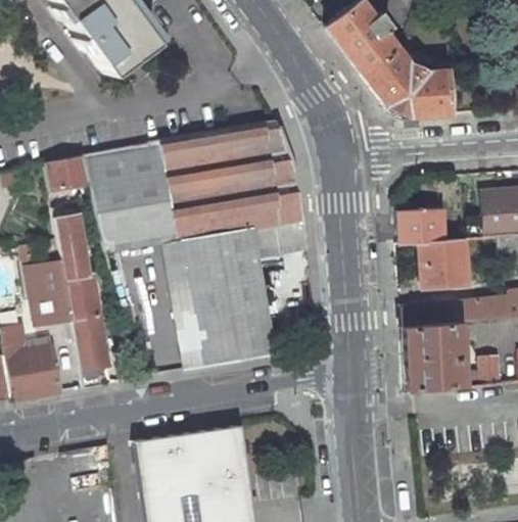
[(49,0),(105,75),(121,63),(136,84),(149,75),(134,54),(150,42),(119,0),(49,0)]
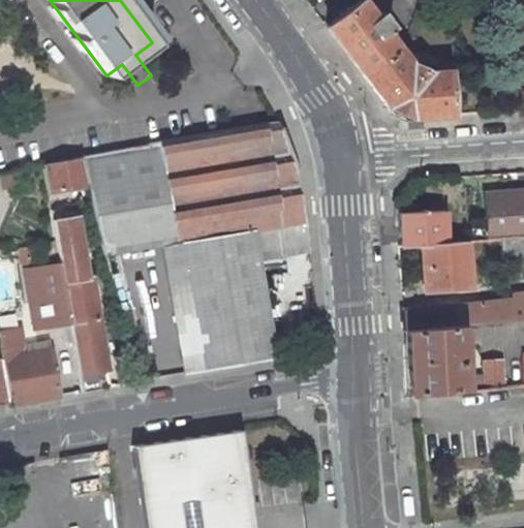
[(366,0),(330,27),(367,76),(402,50),(395,39),(402,34),(396,26),(395,27),(384,13),(379,18),(366,0)]
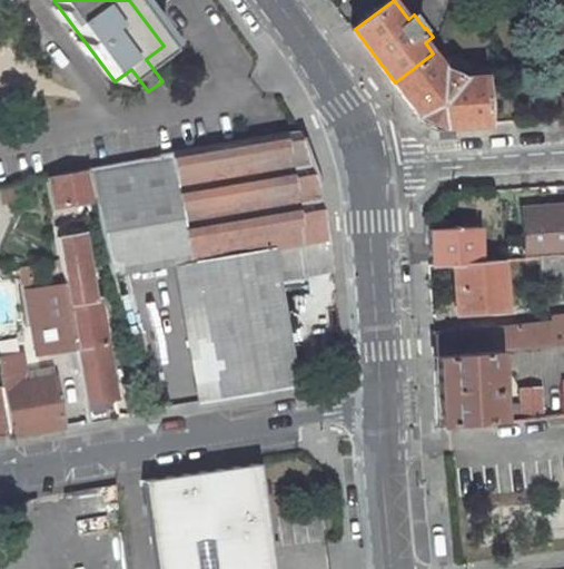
[(433,54),(395,82),(421,116),(446,128),(490,125),(486,77),(465,78),(445,69),(433,54)]
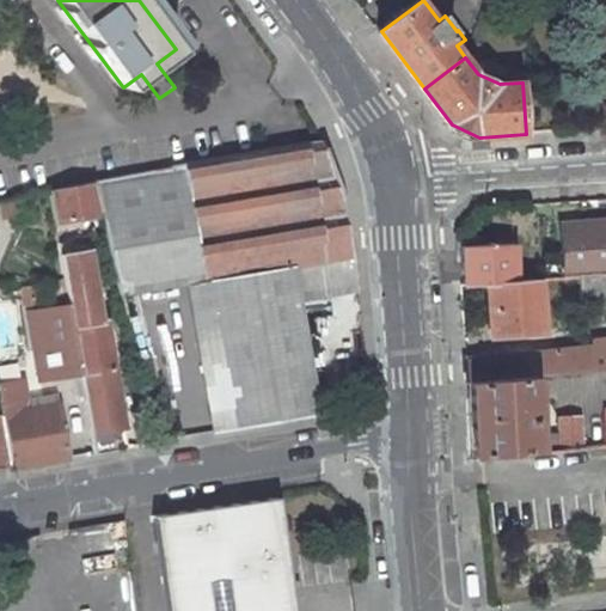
[(183,167),(98,182),(106,214),(126,297),(214,281),(236,405),(222,408),(227,433),(324,416),(304,300),(365,291),(360,261),(361,261),(349,199),(328,140),(183,169),(183,167)]
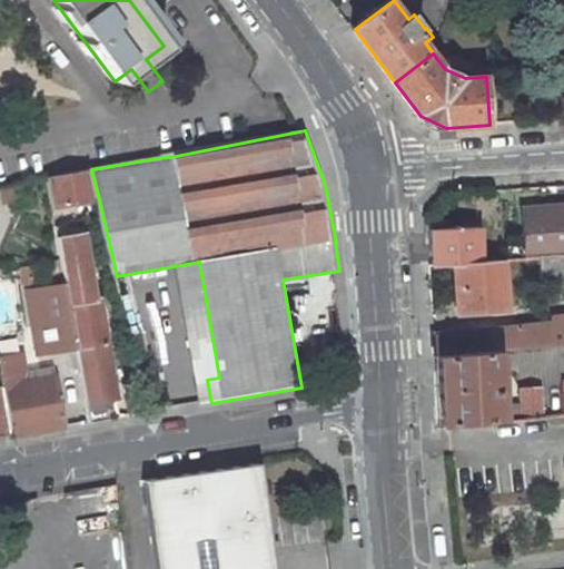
[(91,169),(51,177),(56,207),(99,199),(91,169)]
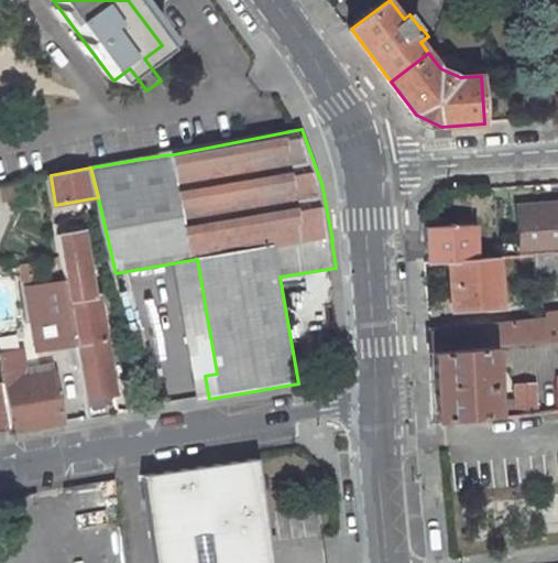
[(557,206),(521,209),(524,257),(539,257),(557,255),(557,206)]
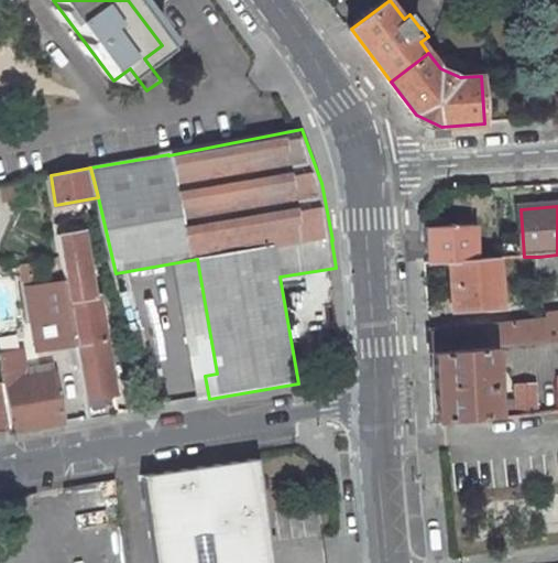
[(479,259),(478,225),(430,228),(431,264),(452,263),(451,260),(479,259)]
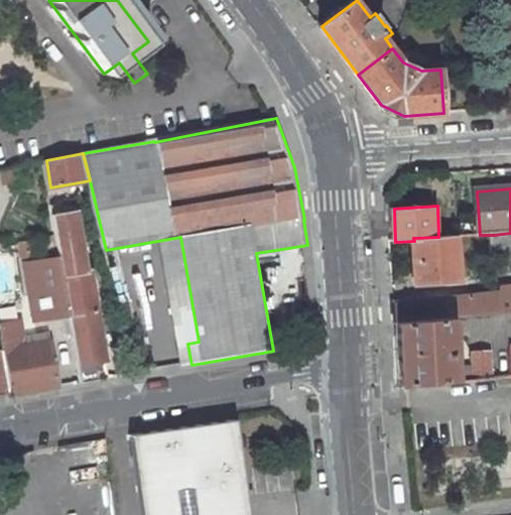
[(62,259),(73,316),(81,363),(102,359),(106,358),(91,271),(87,272),(77,212),(55,215),(62,259)]
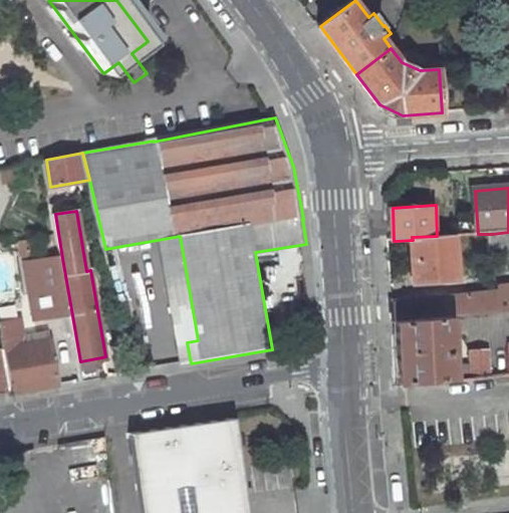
[(508,232),(492,234),(494,258),(508,256),(508,232)]
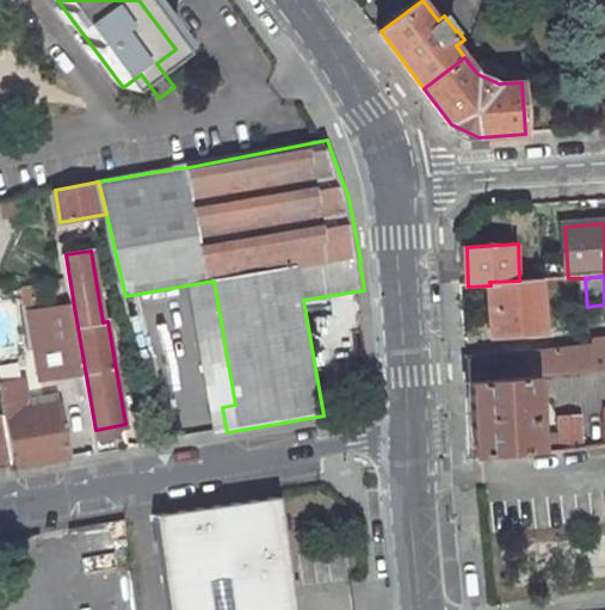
[(543,278),(519,281),(489,282),(491,285),(494,336),(548,332),(543,278)]
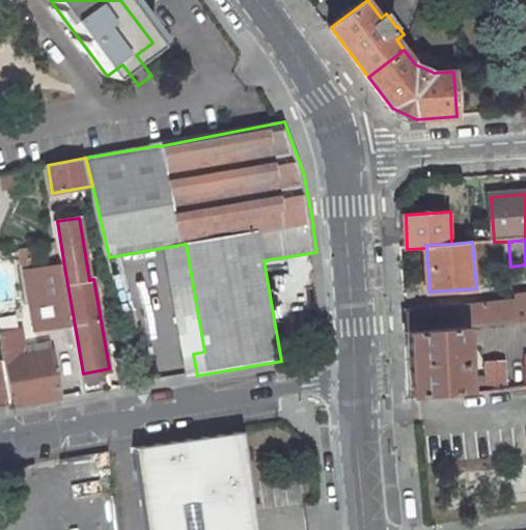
[(29,272),(39,331),(75,326),(64,267),(29,272)]
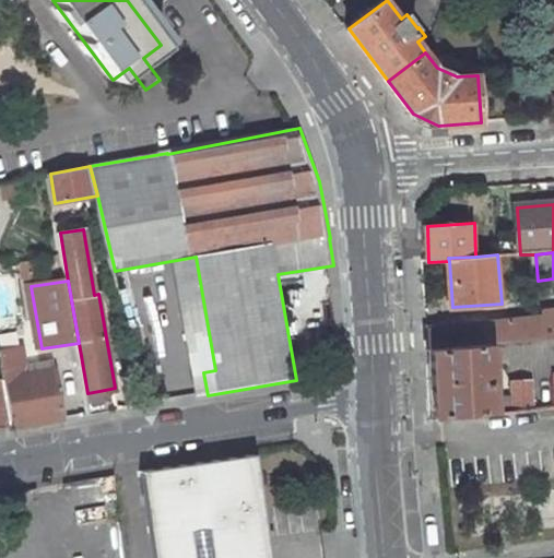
[(433,349),(493,345),(553,339),(553,311),(540,312),(540,318),(431,329),(433,349)]
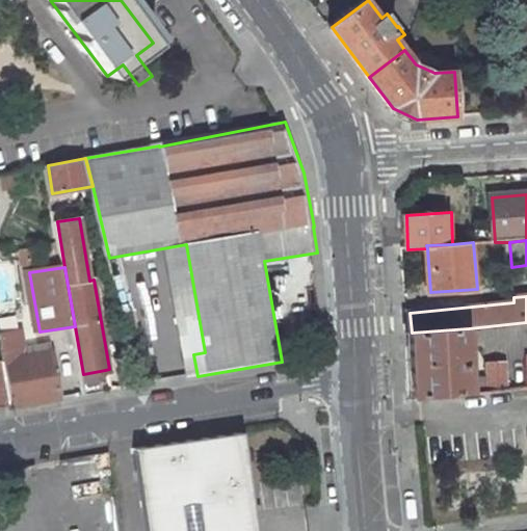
[(412,333),(414,398),(472,393),(514,389),(512,364),(493,365),(493,381),(485,382),(484,376),(471,378),(471,372),(481,370),(480,360),(486,360),(486,349),(479,349),(479,350),(470,351),(469,328),(412,333)]
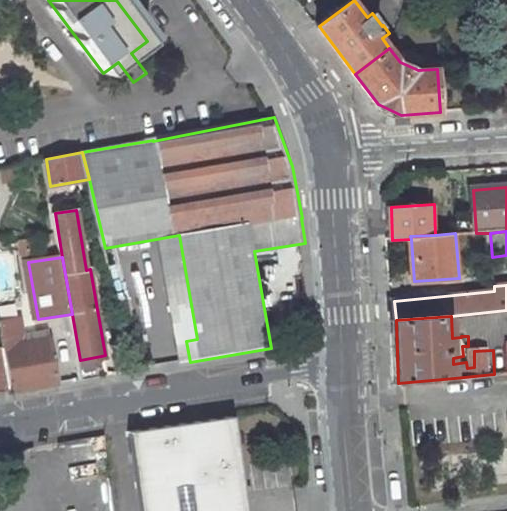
[(61,384),(53,340),(6,348),(14,392),(61,384)]
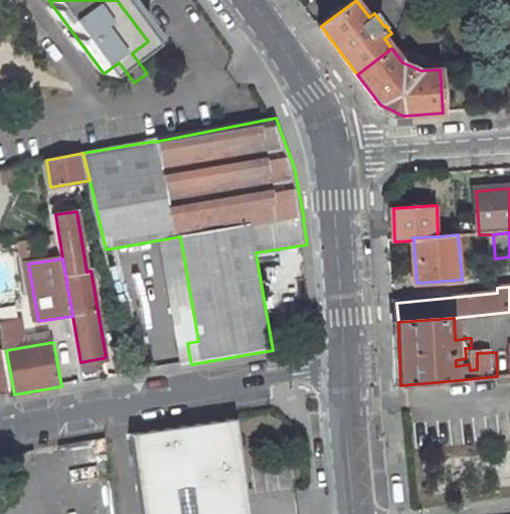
[(6,350),(0,350),(0,397),(14,394),(6,350)]
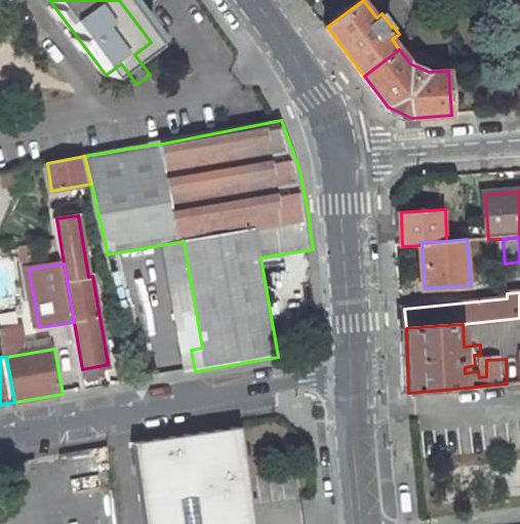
[(256,523),(243,429),(136,443),(147,523),(256,523)]
